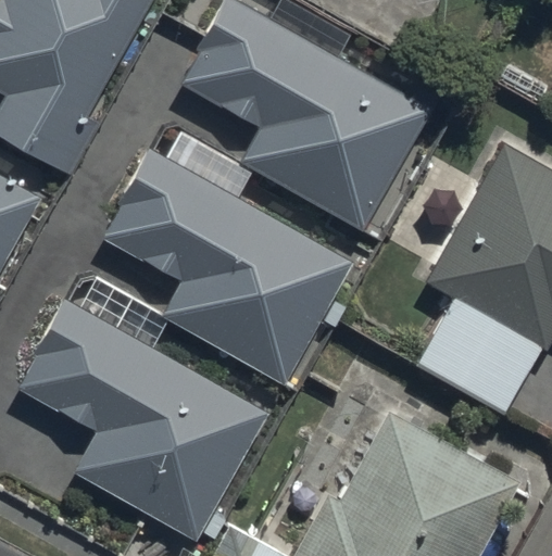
[(87,119),(151,0),(0,0),(0,87),(9,92),(0,108),(0,137),(70,176),(98,125),(87,119)]
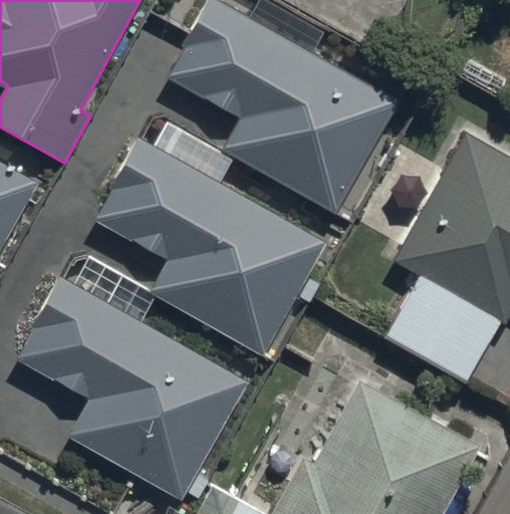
[(399,103),(213,0),(206,0),(165,74),(240,116),(221,151),(336,216),(399,103)]
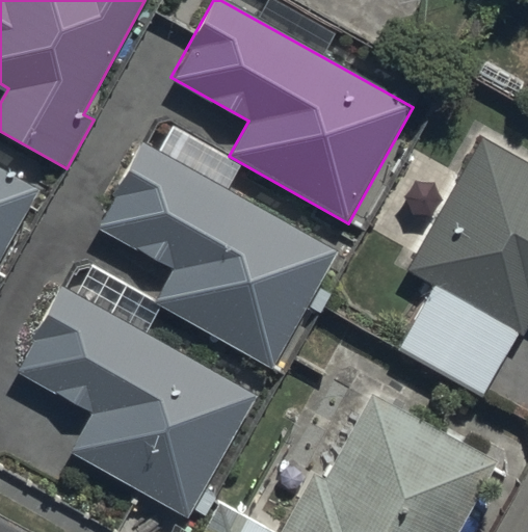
[(527,164),(482,140),(410,273),(437,288),(402,352),(483,396),(517,336),(523,339),(527,330),(527,164)]
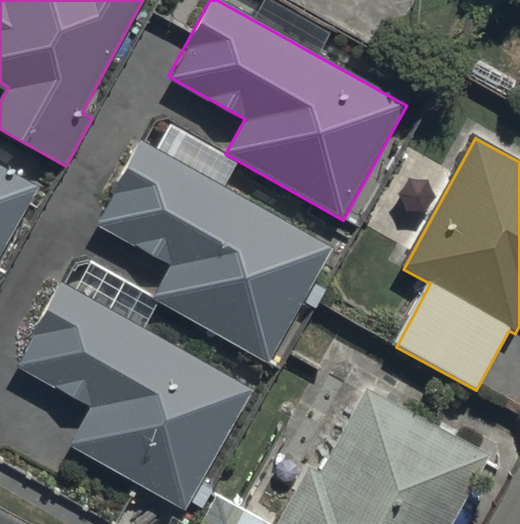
[(334,247),(137,142),(93,223),(172,265),(154,299),(270,361),(304,300),(320,309),(331,290),(315,281),(334,247)]
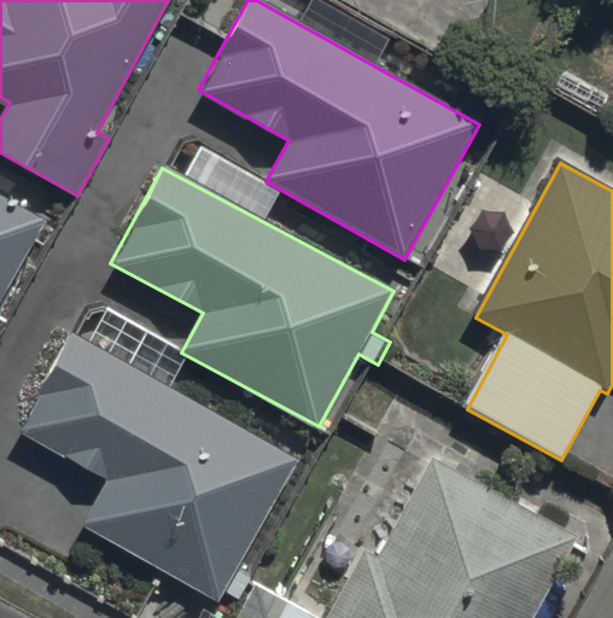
[(0,303),(46,220),(0,194),(0,303)]
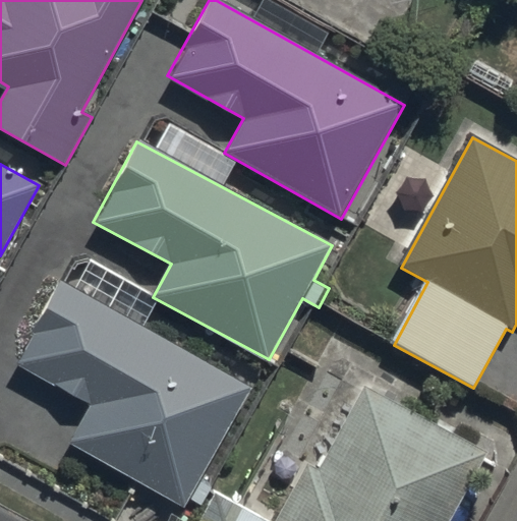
[(251,387),(60,282),(16,361),(92,403),(70,442),(198,513),(215,483),(202,476),(251,387)]
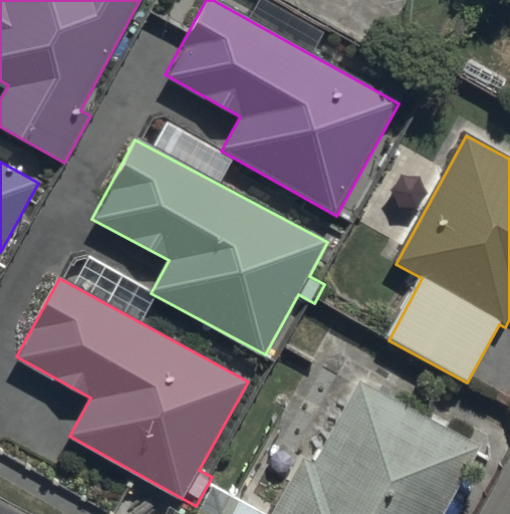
[(306,454),(273,513),(256,513),(215,491),(202,513),(441,513),(479,445),(359,379),(315,460),(306,454)]
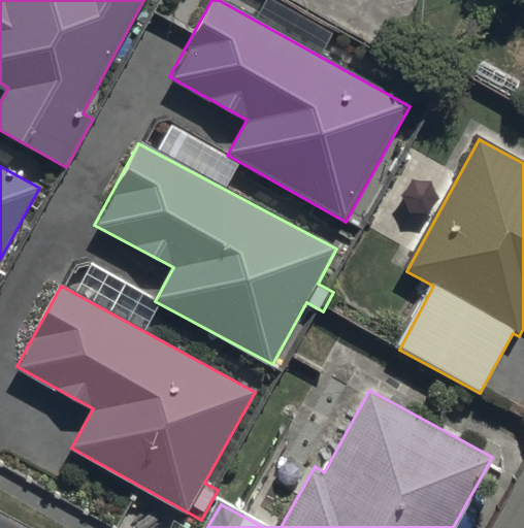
All buildings are outlined.
